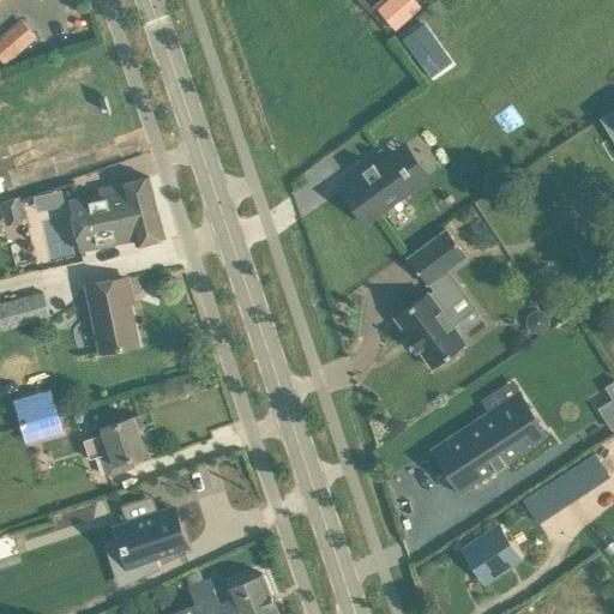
[(415,0),(389,0),(380,8),(397,29),(422,8),(415,0)]
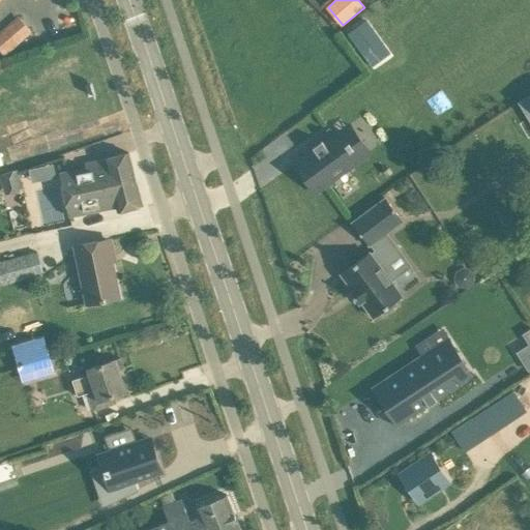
[(0,34),(0,47),(4,53),(30,31),(19,18),(0,34)]
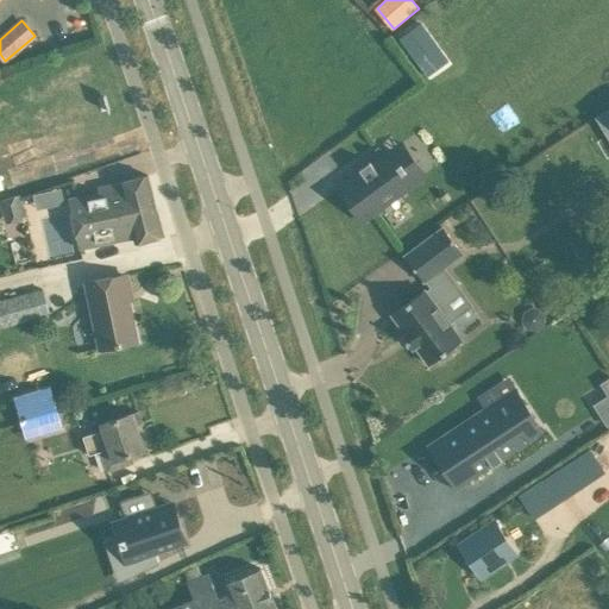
[(449,61),(421,23),(399,39),(426,76),(449,61)]
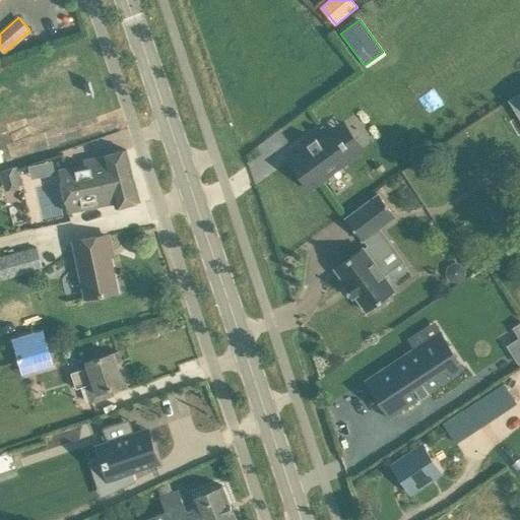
[(310,147),(291,160),(310,187),(352,155),(345,145),(347,144),(342,138),(340,139),(333,129),(319,140),(316,137),(315,138),(316,139),(309,144),(308,143),(307,144),(310,147)]
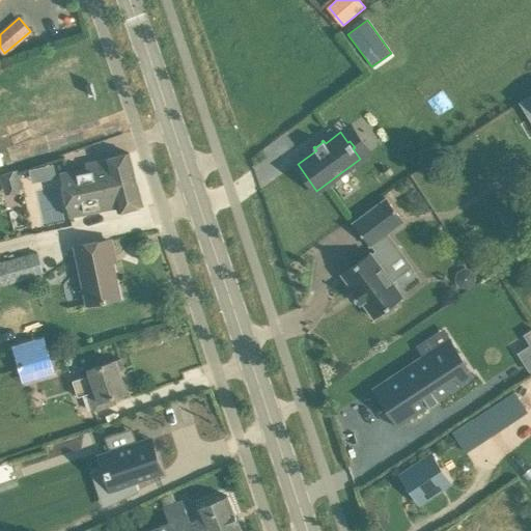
[(60,173),(68,216),(117,205),(118,212),(143,204),(129,151),(109,158),(93,161),(94,166),(60,173)]
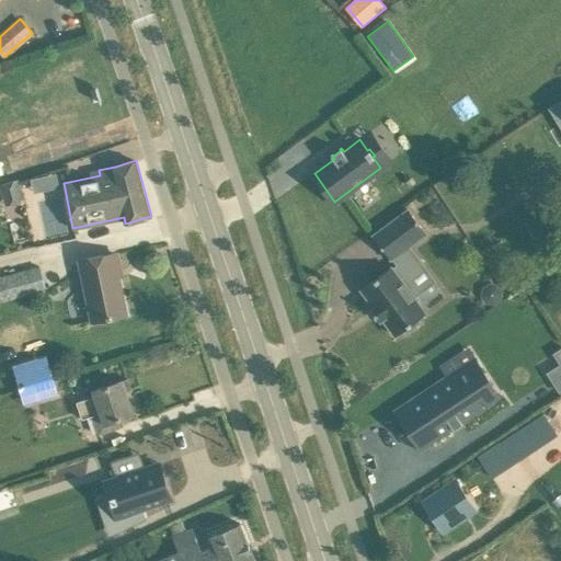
[(30,175),(32,190),(58,184),(56,170),(30,175)]
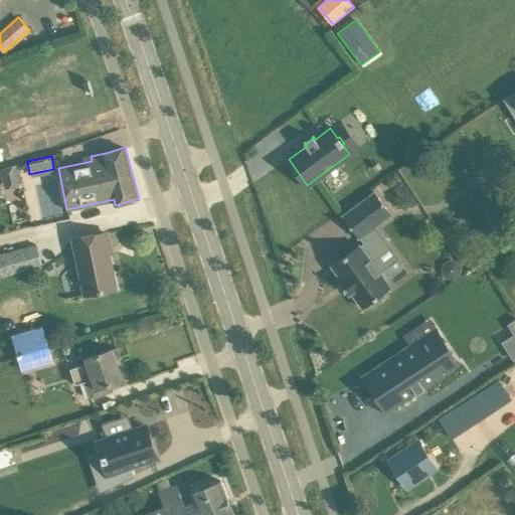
[(0,168),(0,177),(3,187),(21,181),(16,164),(0,168)]
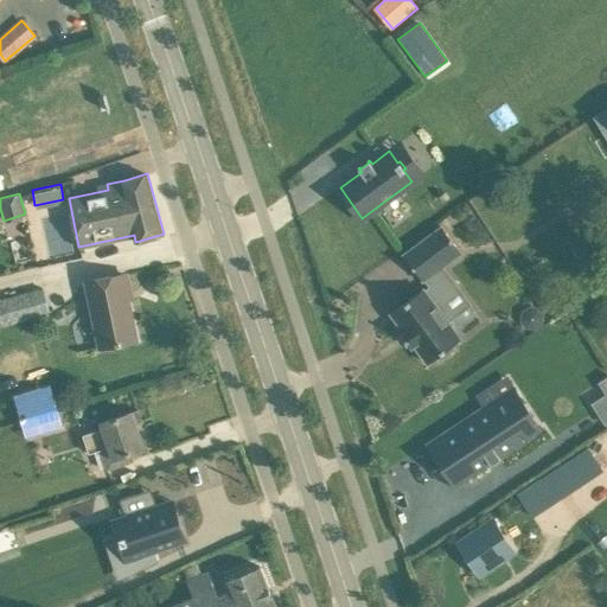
[(441,228),(404,255),(422,280),(426,278),(434,272),(460,253),(441,228)]
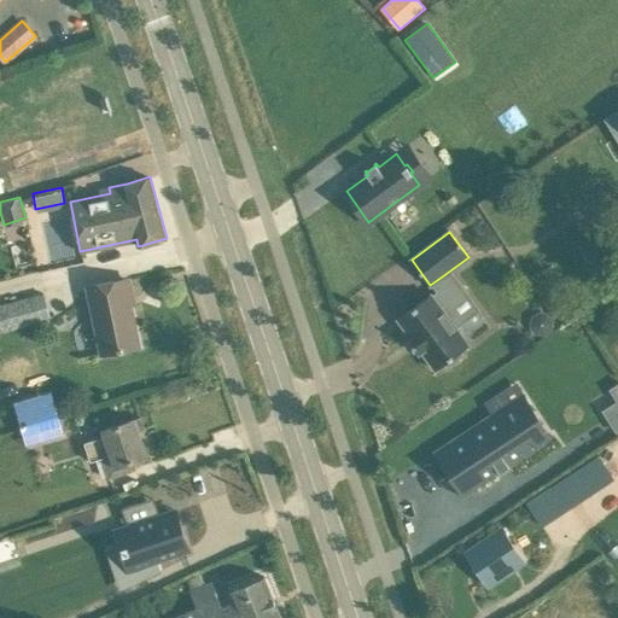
[(431,293),(398,318),(412,337),(409,339),(419,351),(421,350),(436,368),(444,362),(447,365),(461,354),(460,351),(468,344),(454,325),(453,324),(461,318),(445,296),(453,290),(442,277),(433,283),(439,291),(433,296),(431,293)]
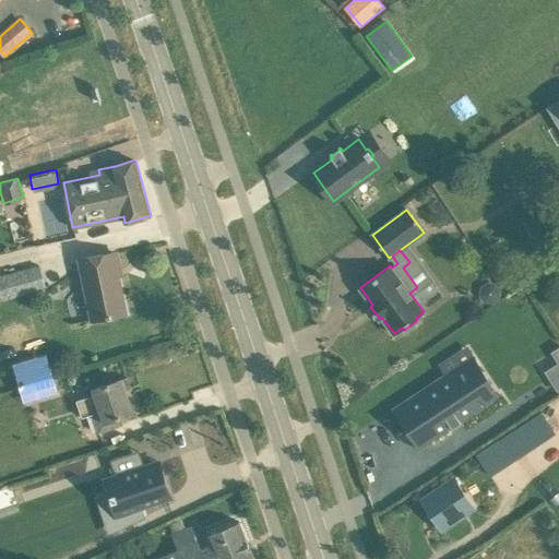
[(79,259),(92,320),(126,313),(114,252),(79,259)]
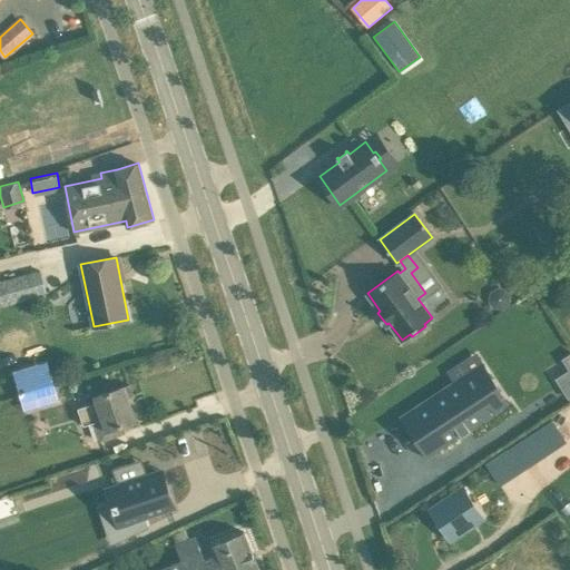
[(0,306),(47,294),(39,268),(0,278),(0,306)]
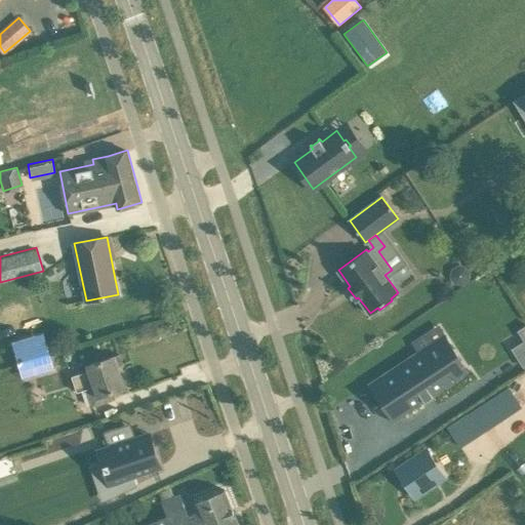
[(524,341),(513,349),(523,366),(524,364),(524,326),(518,330),(524,341)]
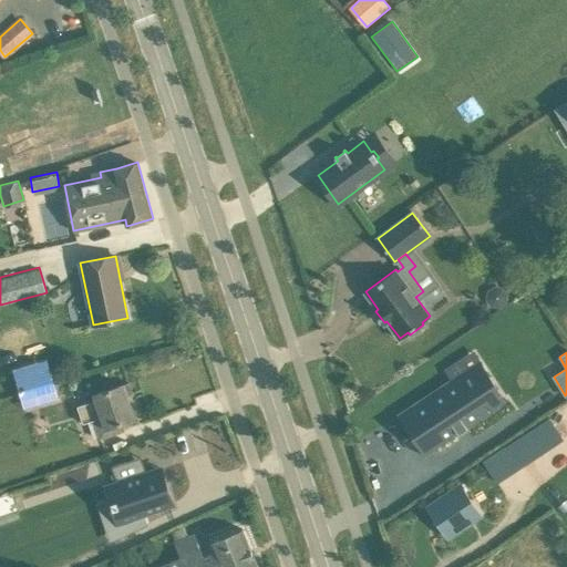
[(34,389),(39,404),(57,399),(45,359),(12,368),(20,393),(34,389)]
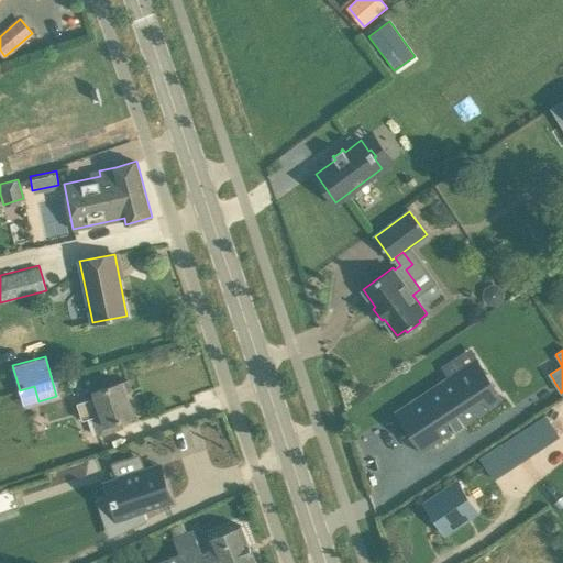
[(471,370),(408,410),(431,445),(494,404),(471,370)]
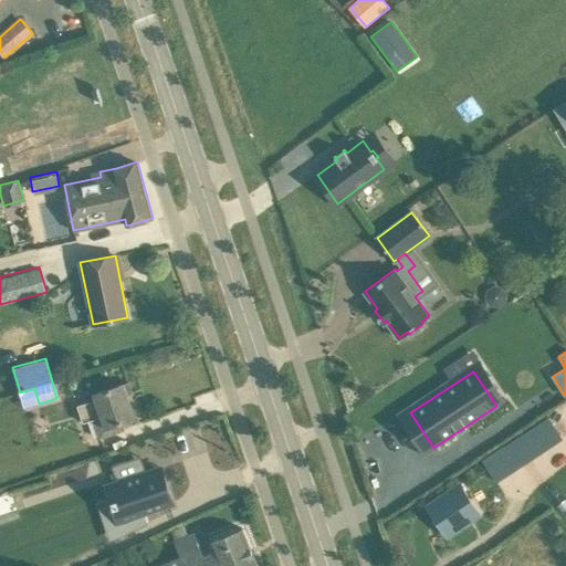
[(77,405),(83,422),(94,418),(100,437),(103,437),(124,429),(122,421),(135,417),(127,395),(133,392),(128,381),(94,392),(96,398),(77,405)]
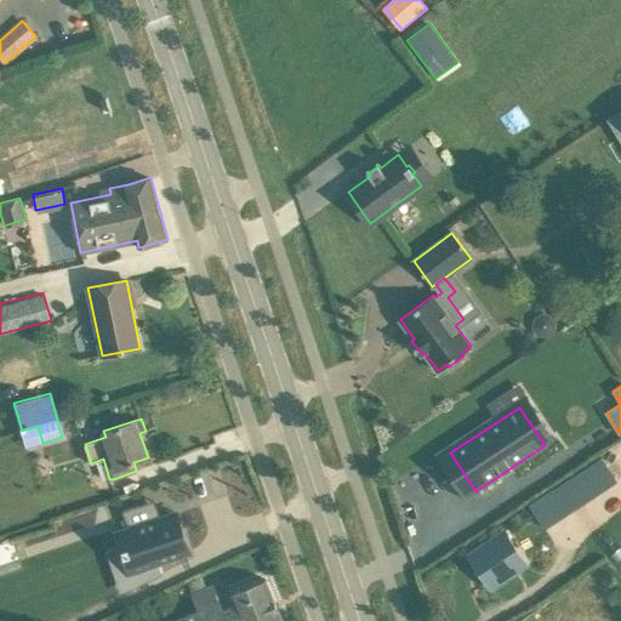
[(600,459),(563,483),(577,506),(616,480),(600,459)]
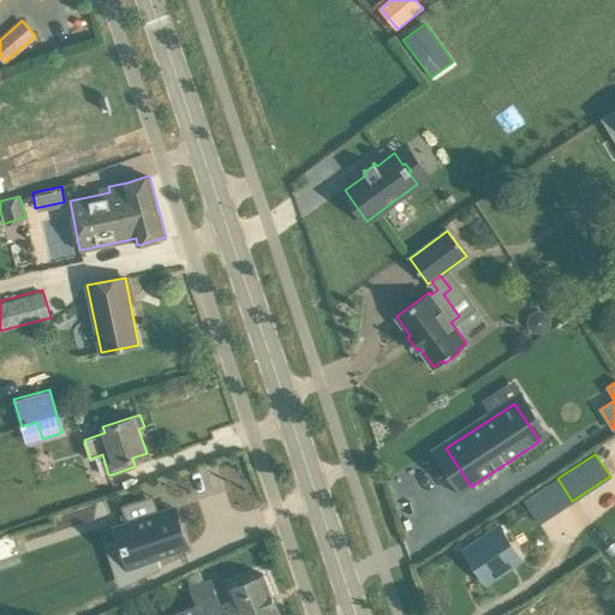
[(126,523),(117,526),(130,566),(156,556),(185,547),(172,508),(172,507),(160,511),(154,494),(120,505),(126,521),(126,523)]
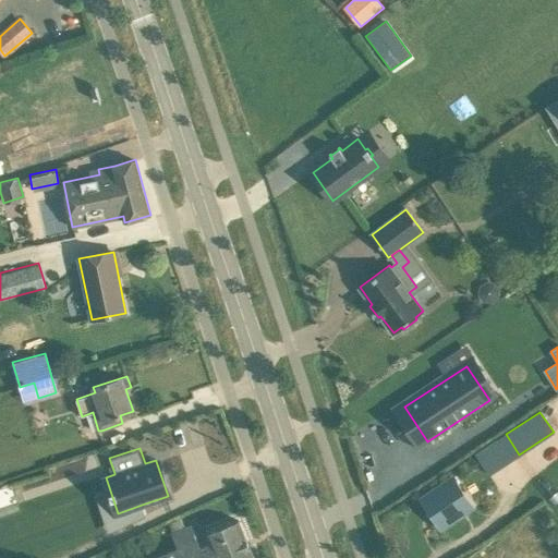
[(452,476),(421,498),(441,528),(473,507),(452,476)]
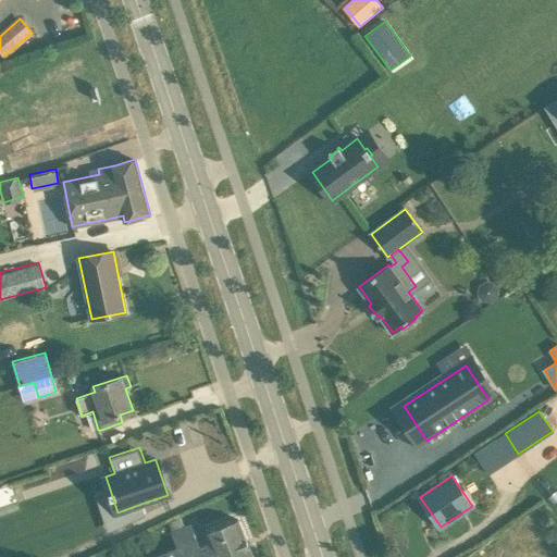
[(192,527),(173,534),(178,547),(152,556),(254,556),(238,519),(206,533),(208,539),(198,542),(192,527)]
